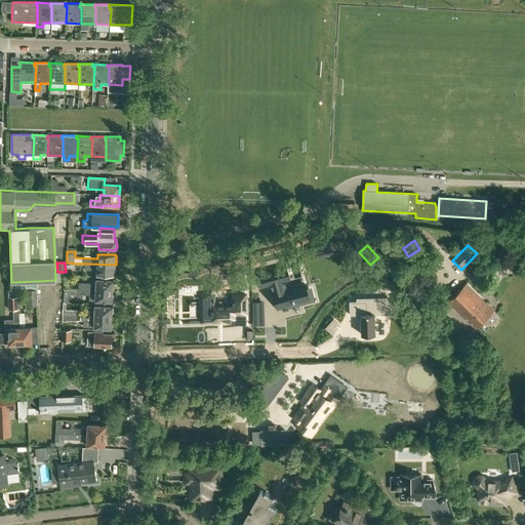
[(116,267),(116,265),(85,264),(85,269),(97,270),(97,274),(110,275),(114,275),(114,274),(115,274),(116,268),(116,267)]
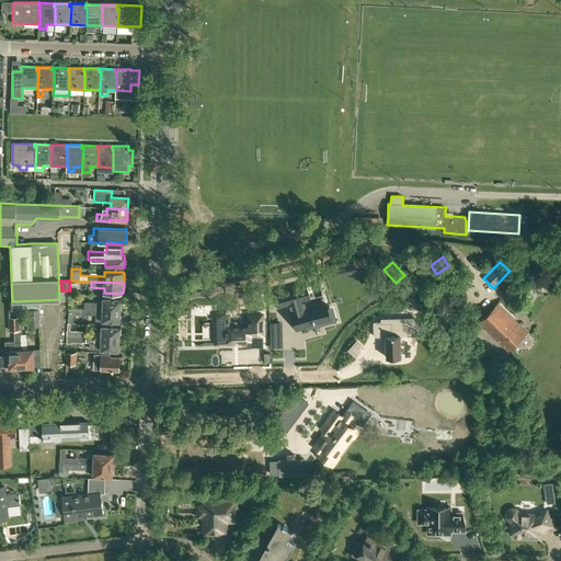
[(302,285),(275,293),(278,307),(290,302),(292,305),(293,309),(293,311),(297,328),(298,327),(305,324),(306,327),(315,323),(313,321),(313,319),(329,316),(327,308),(324,302),(306,308),(305,306),(304,301),(304,299),(306,299),(302,285)]
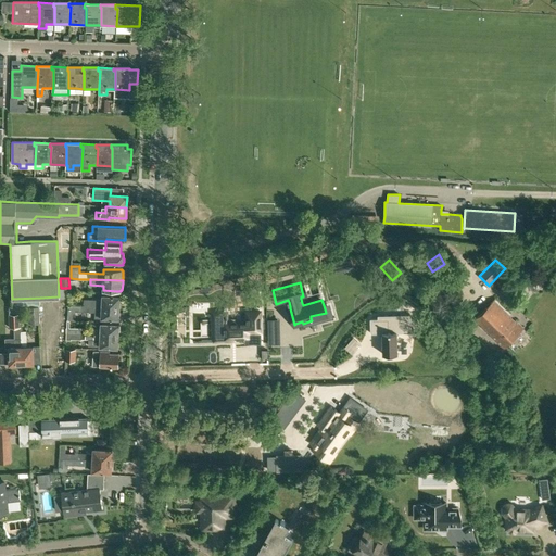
[(87,305),(119,307),(119,303),(121,303),(122,297),(119,297),(119,295),(102,294),(101,300),(84,299),(83,305),(87,305)]
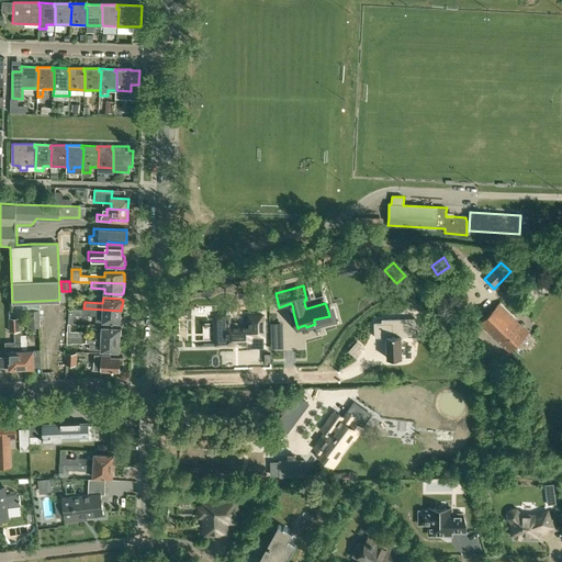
[(509,352),(529,332),(519,322),(519,321),(501,302),(480,324),(509,352)]
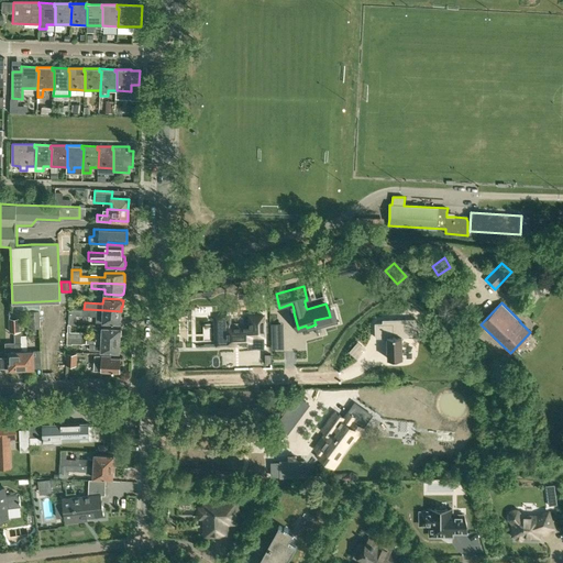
[(121,316),(121,311),(88,309),(84,309),(74,308),(69,308),(69,309),(68,309),(68,313),(102,316),(102,321),(120,322),(120,321),(122,320),(122,317),(121,316)]
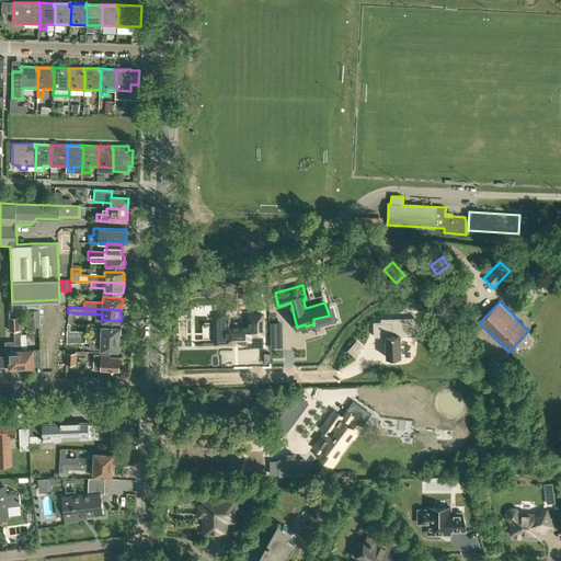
[(39,309),(29,309),(30,327),(41,325),(39,309)]
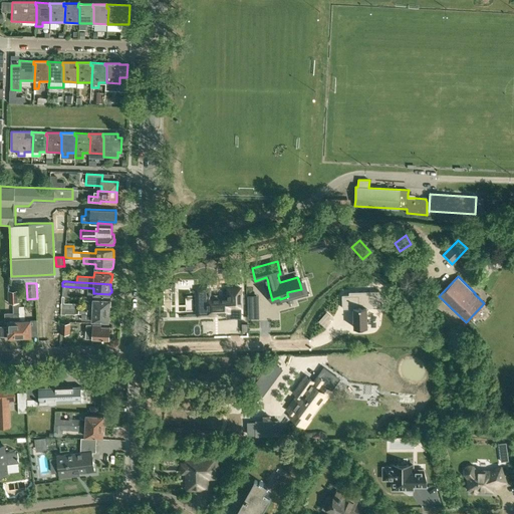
[(199,296),(198,296),(198,314),(198,315),(214,314),(214,312),(218,312),(218,313),(226,312),(226,310),(229,310),(229,307),(241,307),(241,287),(228,288),(228,293),(211,294),(211,298),(209,298),(209,296),(199,297),(199,296)]
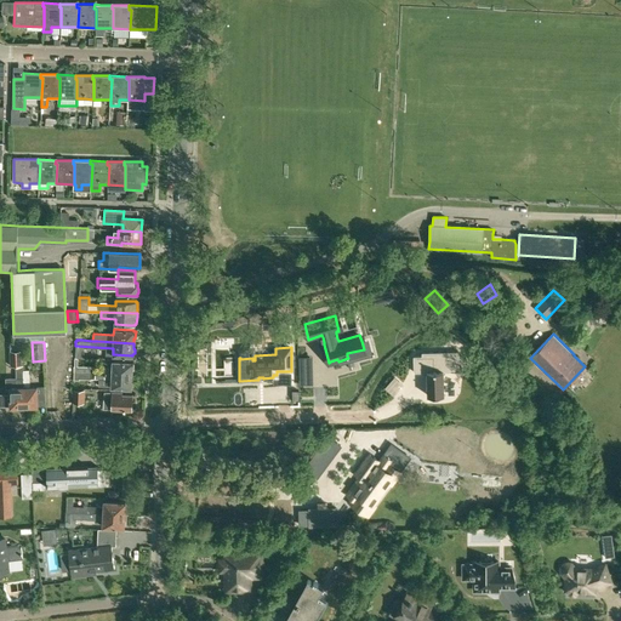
[(22,351),(10,351),(11,365),(23,365),(22,351)]
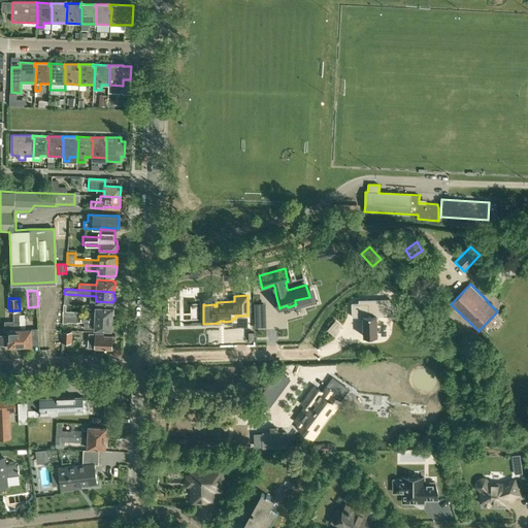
[(359,302),(352,303),(352,317),(363,317),(363,336),(377,336),(376,316),(391,316),(390,299),(359,300),(359,302)]
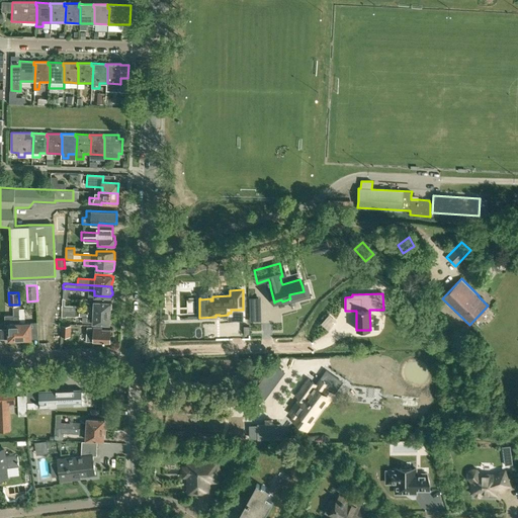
[(76,312),(110,314),(110,309),(111,309),(111,304),(110,304),(110,303),(94,301),(93,308),(62,306),(62,311),(67,311),(76,312)]
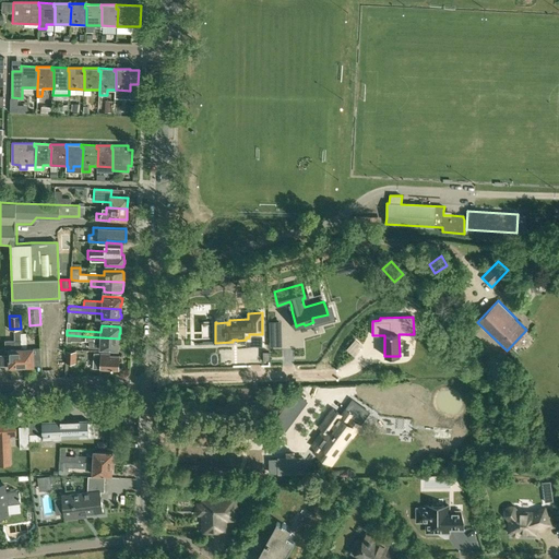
[(15,366),(24,366),(24,359),(21,359),(21,335),(20,333),(20,329),(14,329),(14,341),(7,341),(7,349),(9,349),(10,366),(11,367),(14,367),(15,366)]
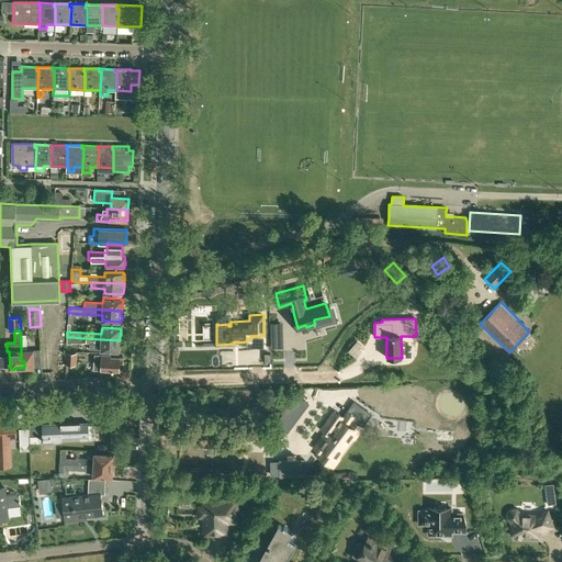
[(20,335),(21,337),(21,361),(24,361),(24,368),(27,368),(30,369),(32,369),(33,367),(34,367),(33,350),(27,350),(26,335),(20,335)]
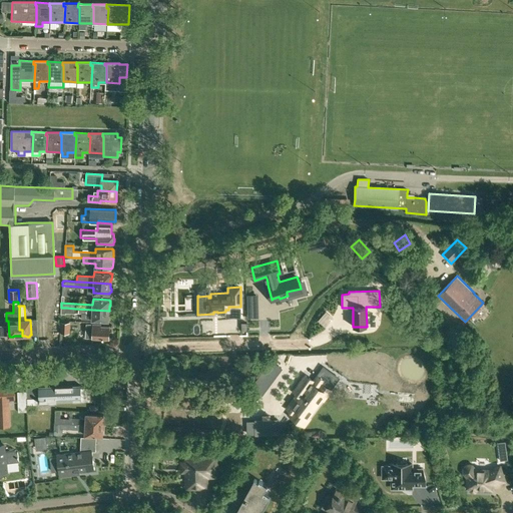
[(75,313),(78,313),(92,314),(92,320),(104,321),(108,321),(108,319),(109,319),(110,314),(109,314),(109,311),(75,309),(75,313)]
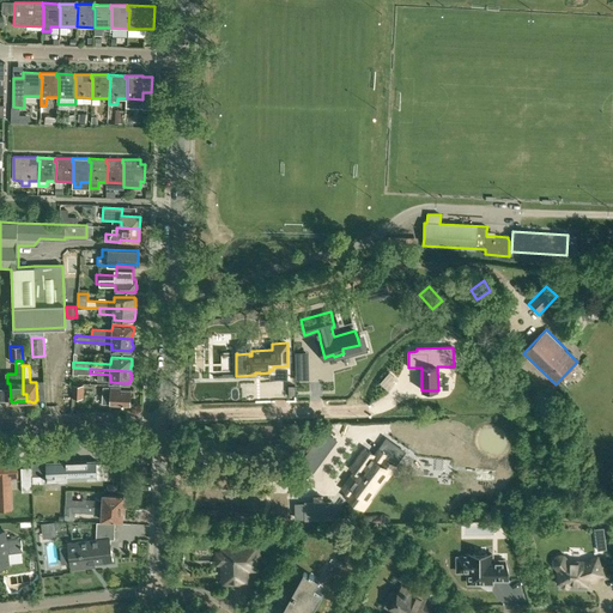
[(72,386),(72,398),(83,398),(83,386),(72,386)]
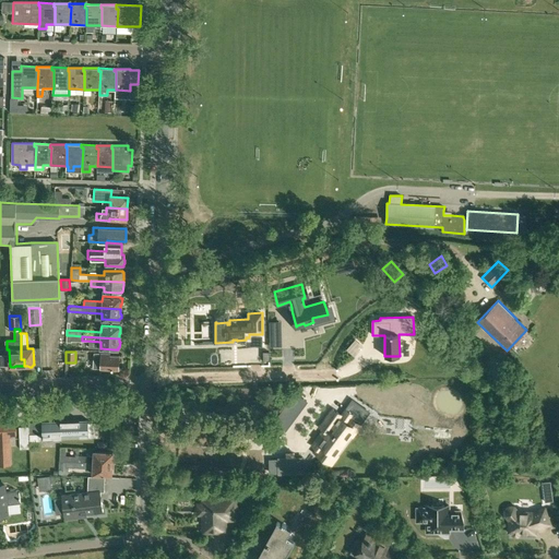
[(94,353),(93,368),(118,369),(119,356),(115,356),(110,355),(110,354),(94,353)]
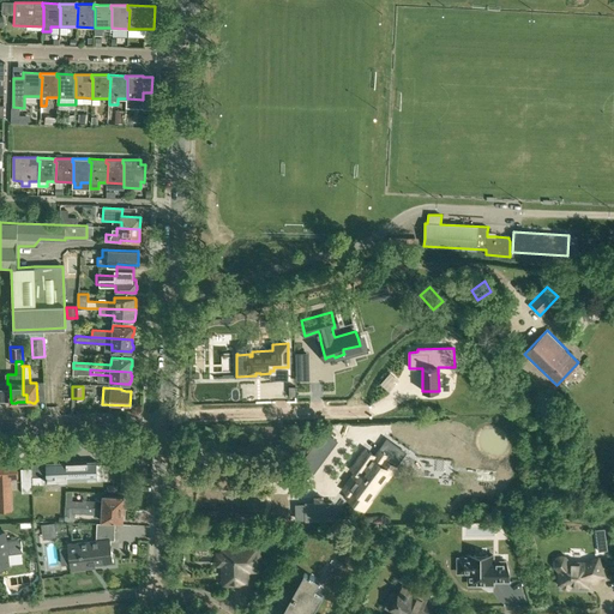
[(396,467),(386,458),(387,456),(380,450),(375,456),(365,450),(356,462),(361,465),(343,489),(348,493),(345,497),(360,507),(367,499),(369,500),(391,471),(395,467),(396,467)]
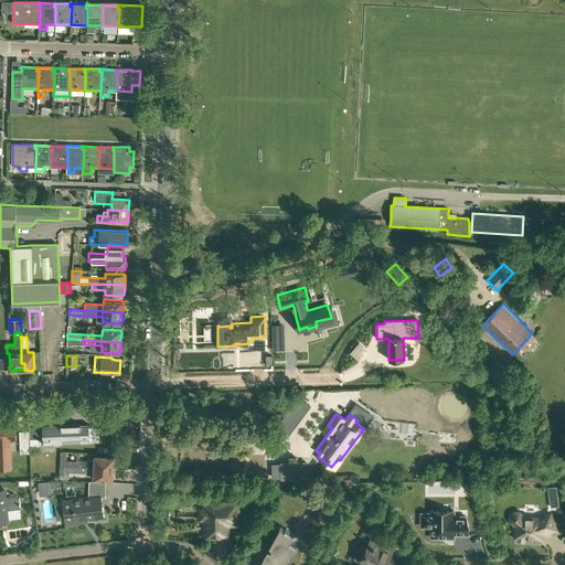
[(55,440),(61,440),(80,439),(80,443),(99,443),(99,427),(88,427),(88,425),(42,426),(42,439),(42,445),(52,444),(56,444),(55,440)]
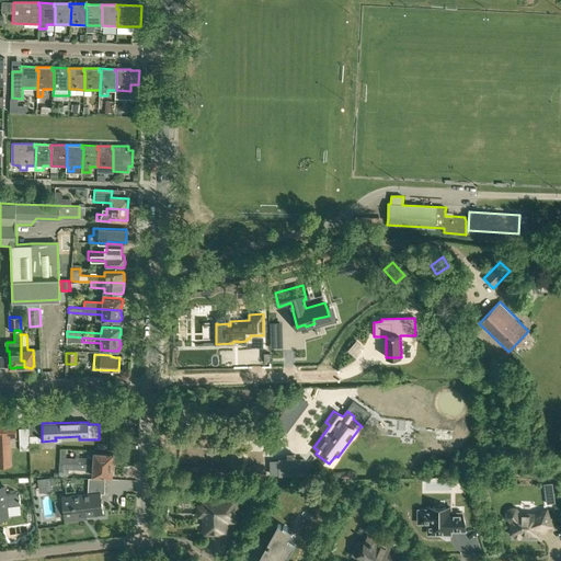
[(9,437),(16,436),(15,423),(0,423),(0,467),(10,467),(9,437)]
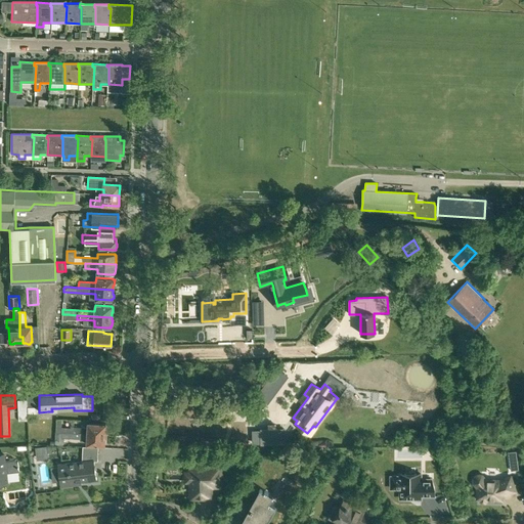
[(74,432),(105,435),(105,430),(106,429),(106,427),(105,426),(105,424),(99,424),(88,423),(87,428),(76,428),(73,427),(73,432),(74,432)]
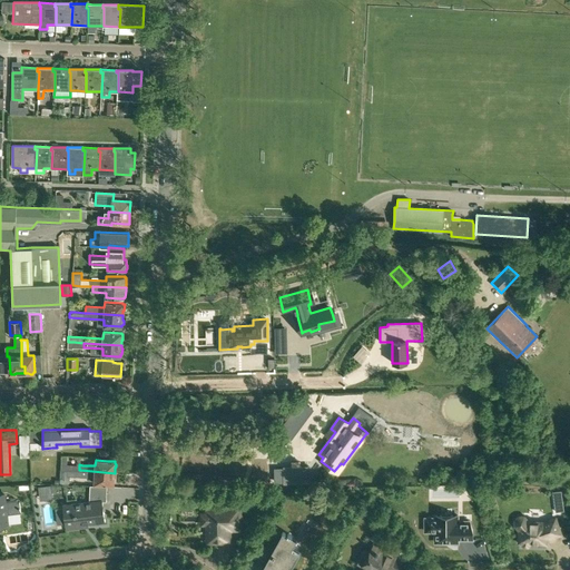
[(115,478),(115,473),(80,470),(79,470),(67,470),(67,475),(95,478),(95,483),(114,484),(114,482),(115,481),(116,479),(115,478)]
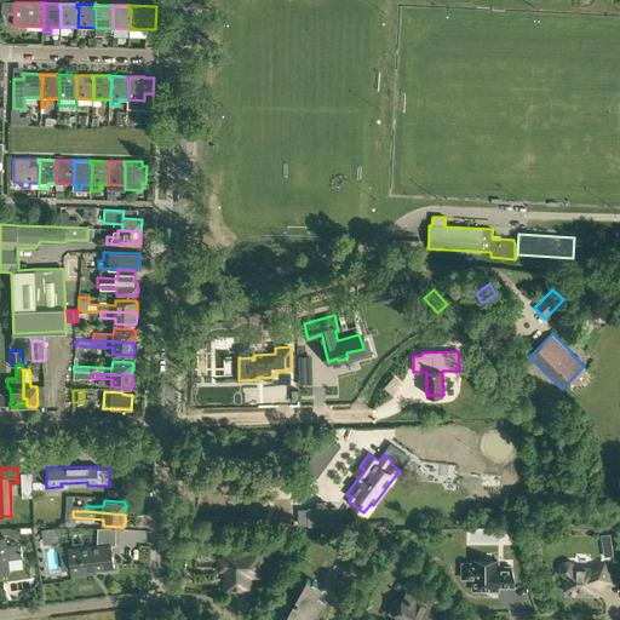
[(42,539),(57,538),(56,528),(41,529),(42,539)]
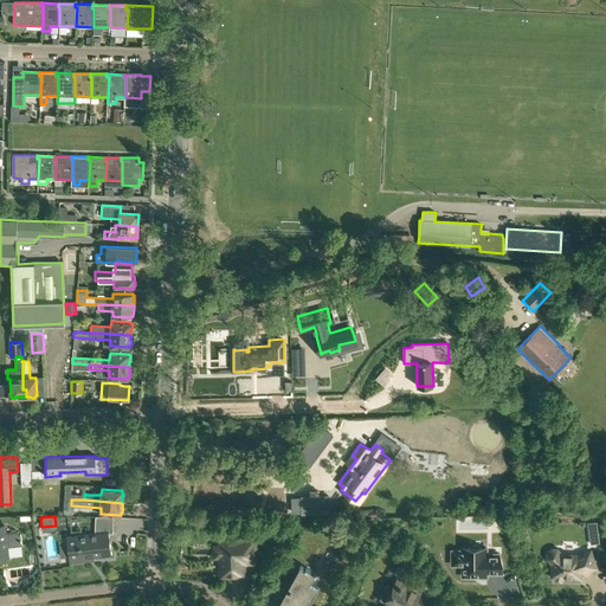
[(95,556),(102,555),(111,554),(109,534),(114,534),(114,533),(113,533),(114,517),(107,517),(95,517),(95,533),(66,536),(70,563),(95,560),(95,556)]
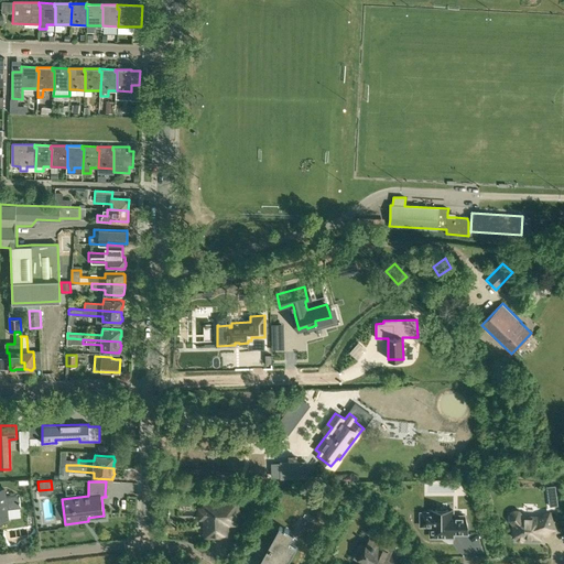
[(546,487),(550,507),(557,506),(555,486),(546,487)]
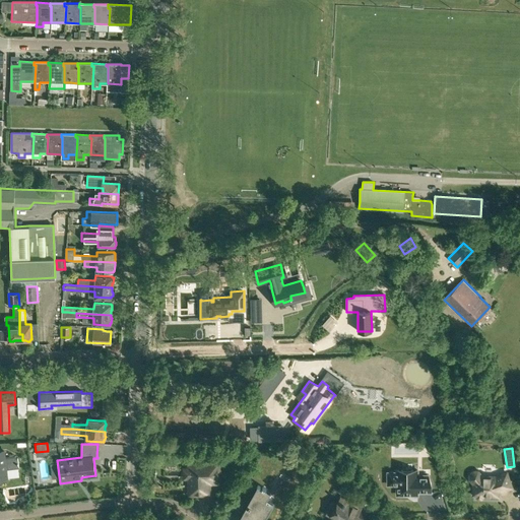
[(0,479),(7,478),(6,469),(18,468),(17,459),(16,459),(15,456),(4,457),(3,451),(0,451),(0,479)]
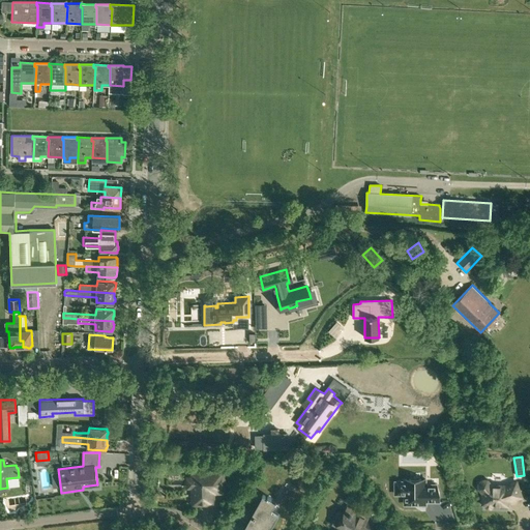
[(234,460),(230,467),(237,472),(242,465),(234,460)]
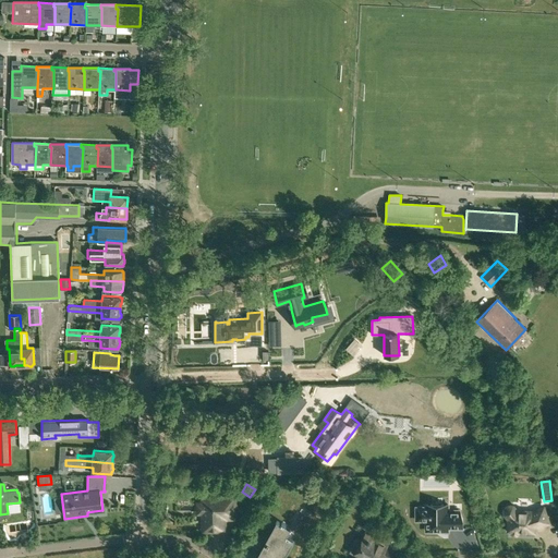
[(203,498),(203,502),(196,502),(197,514),(204,513),(204,530),(221,530),(221,522),(221,521),(220,520),(220,519),(222,516),(223,517),(225,517),(226,517),(230,517),(231,517),(232,517),(233,516),(234,514),(234,513),(234,497),(203,498)]
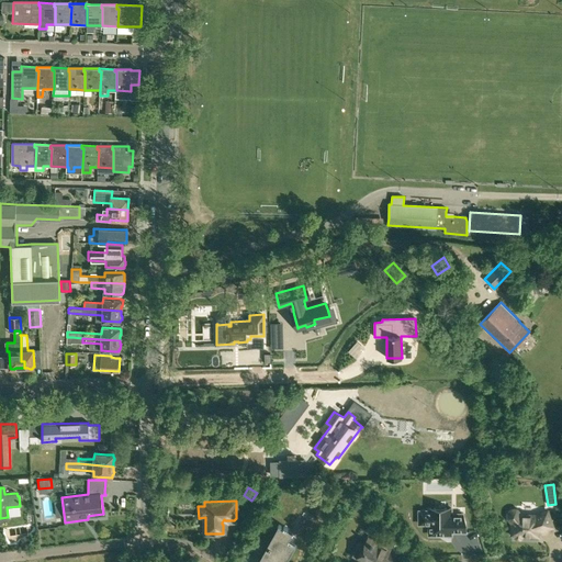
[(419,524),(420,524),(429,524),(429,535),(451,535),(451,531),(465,531),(465,523),(463,514),(451,514),(451,508),(429,508),(429,510),(419,510),(419,524)]
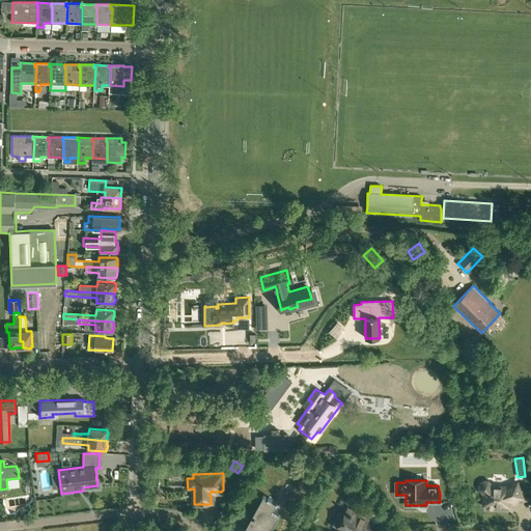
[(493,508),(494,506),(509,507),(509,502),(523,498),(518,482),(506,486),(493,486),(488,481),(486,481),(485,481),(484,481),(483,481),(482,482),(481,483),(480,484),(479,485),(479,486),(479,488),(479,490),(483,495),(483,506),(486,506),(486,508),(493,508)]
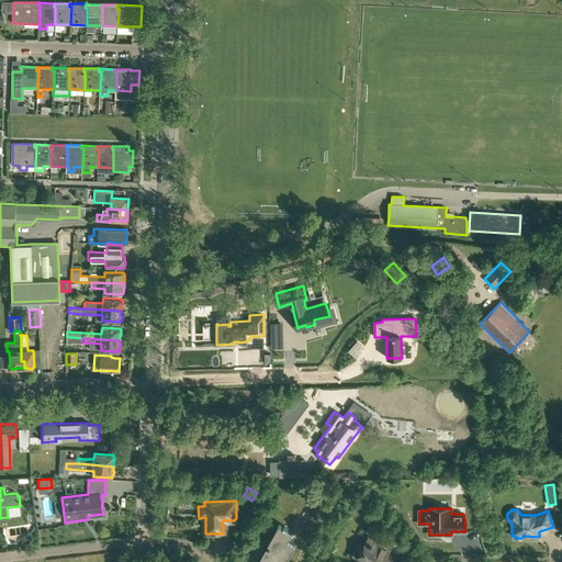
[(289,557),(291,553),(292,553),(295,546),(288,541),(293,532),(288,529),(288,528),(284,526),(283,527),(279,525),(278,527),(277,529),(273,535),(278,539),(271,547),(270,546),(268,548),(269,549),(258,561),(259,561),(285,561),(288,560),(287,560),(289,557)]
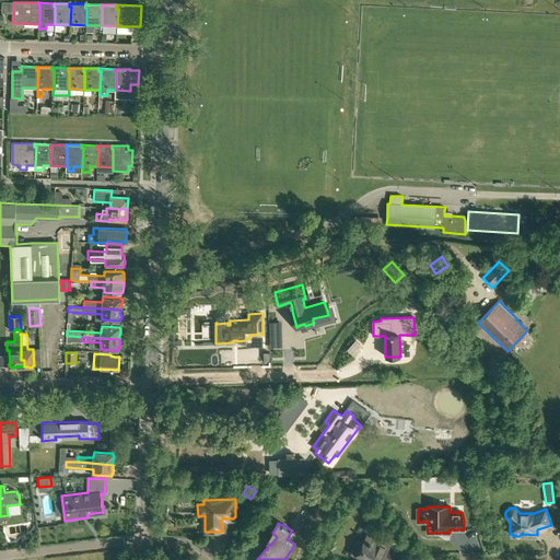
[(368,536),(363,543),(361,547),(360,547),(359,549),(360,550),(357,557),(362,559),(388,559),(393,555),(386,551),(388,548),(368,536)]
